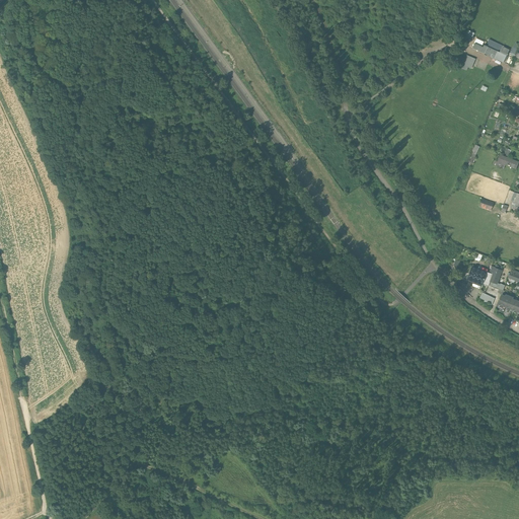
[(483,48),(474,44),(472,48),(485,54),(488,47),(484,45),(483,48)]
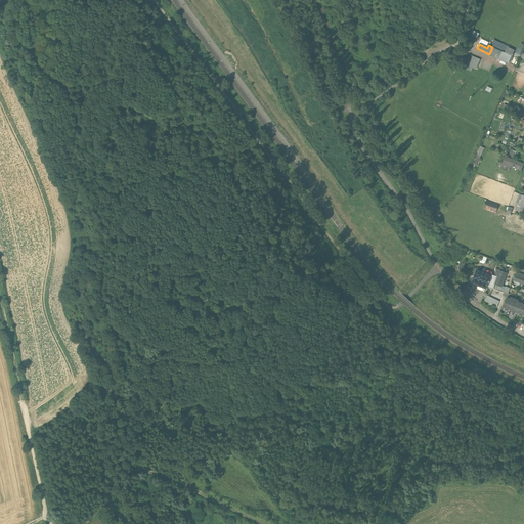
[(506,49),(494,44),(492,47),(489,54),(509,62),(514,50),(507,47),(506,49)]
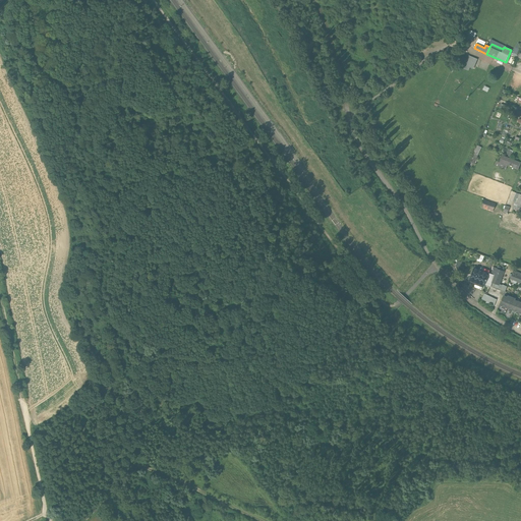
[(477,59),(468,56),(463,68),(468,71),(470,67),(473,69),(477,59)]
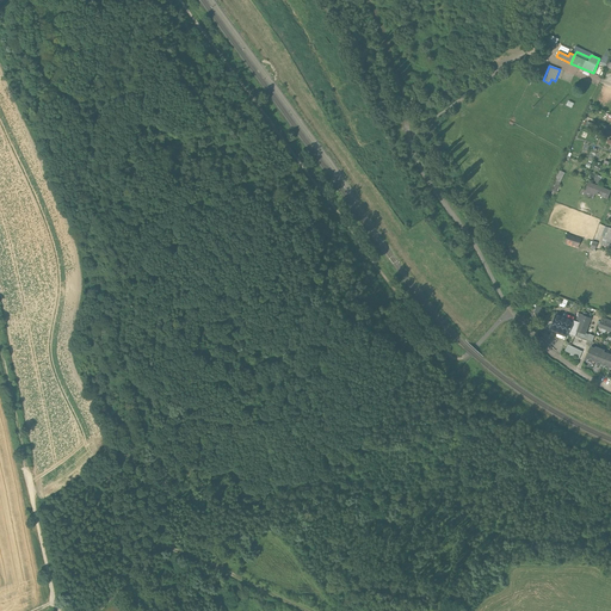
[(610,190),(587,181),(585,190),(594,193),(606,198),(610,190)]
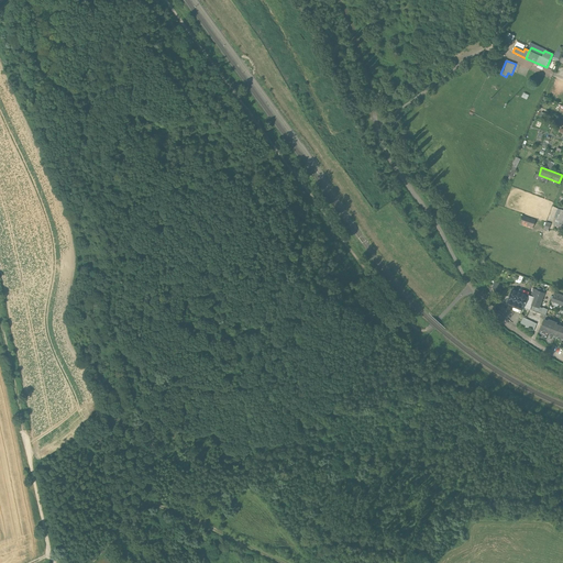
[(547,183),(548,178),(539,175),(536,174),(534,178),(547,183)]
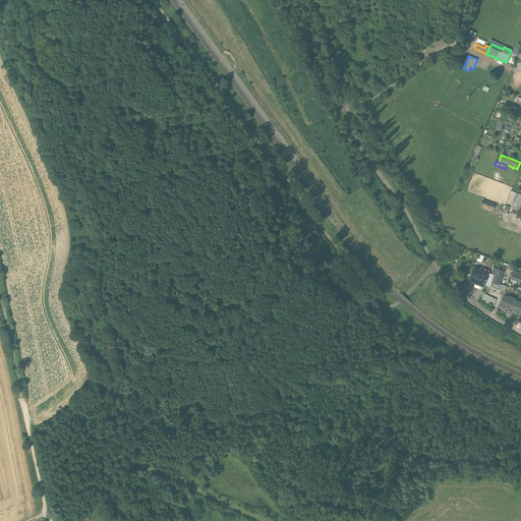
[(480,208),(493,212),(496,204),(484,199),(480,208)]
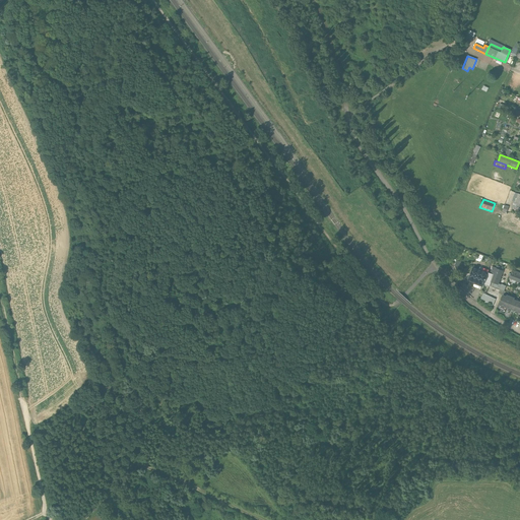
[(519,213),(519,204),(515,202),(513,202),(511,211),(519,213)]
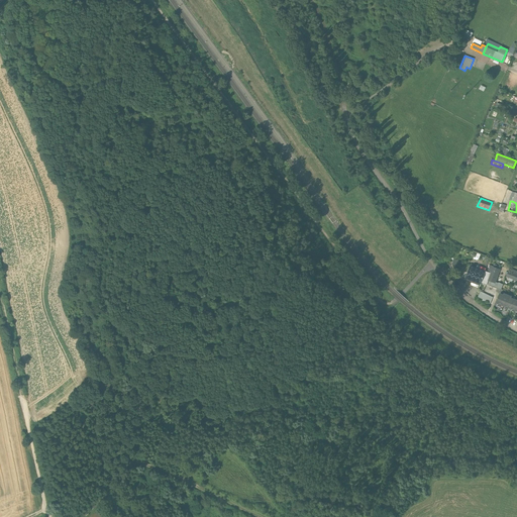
[(499,270),(492,268),(492,267),(490,266),(489,268),(490,268),(489,271),(491,272),(490,274),(485,272),(481,283),(486,285),(488,280),(495,282),(499,270)]
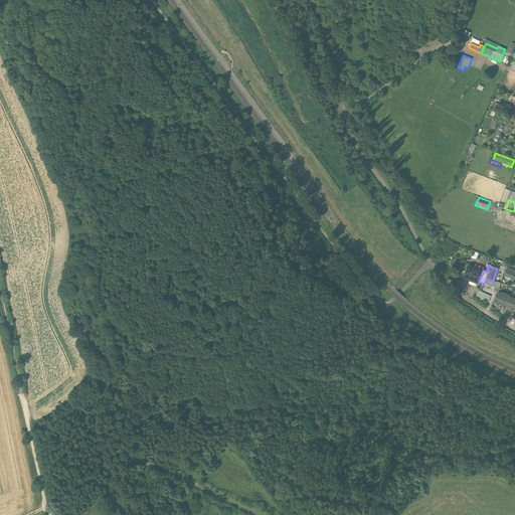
[(481,270),(469,266),(464,278),(479,283),(479,282),(483,271),(481,270)]
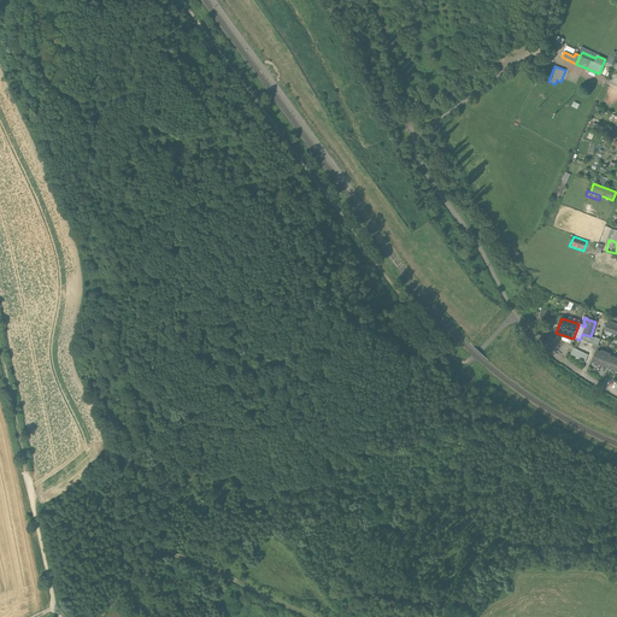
[(616,324),(609,322),(607,324),(606,324),(604,330),(616,334),(616,324)]
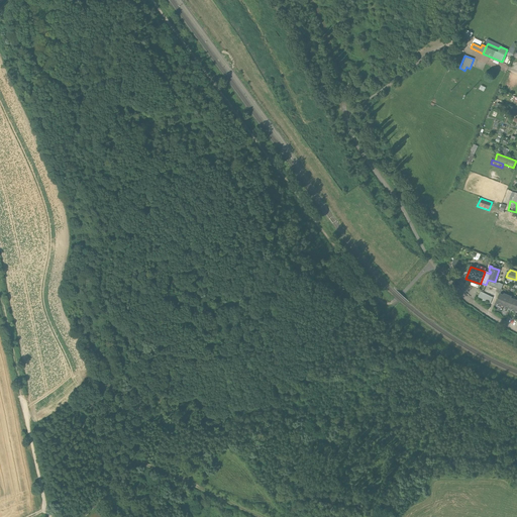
[(495,282),(488,280),(486,285),(497,289),(498,284),(495,282)]
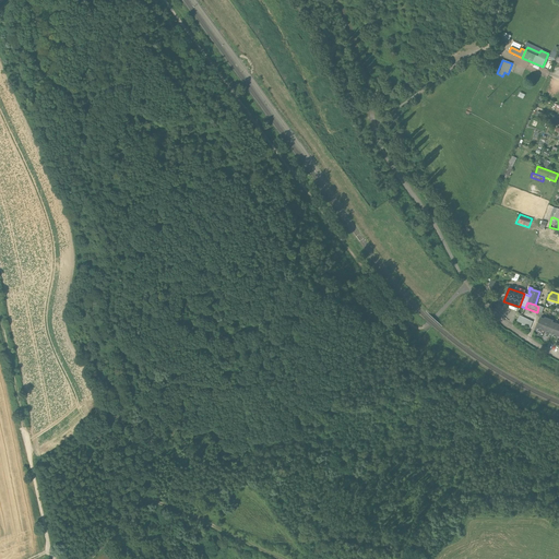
[(516,322),(530,326),(532,320),(519,316),(516,322)]
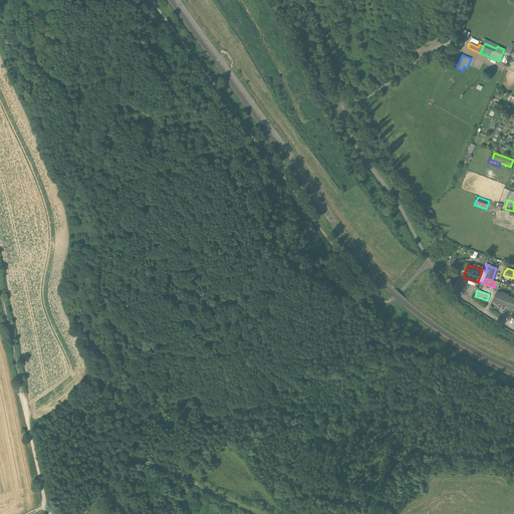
[(513,298),(497,292),(493,301),(513,309),(513,298)]
